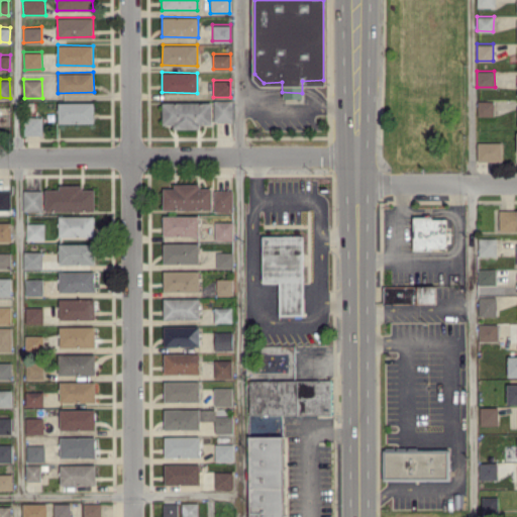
[(232,121),(232,100),(213,100),(214,121),(232,121)]
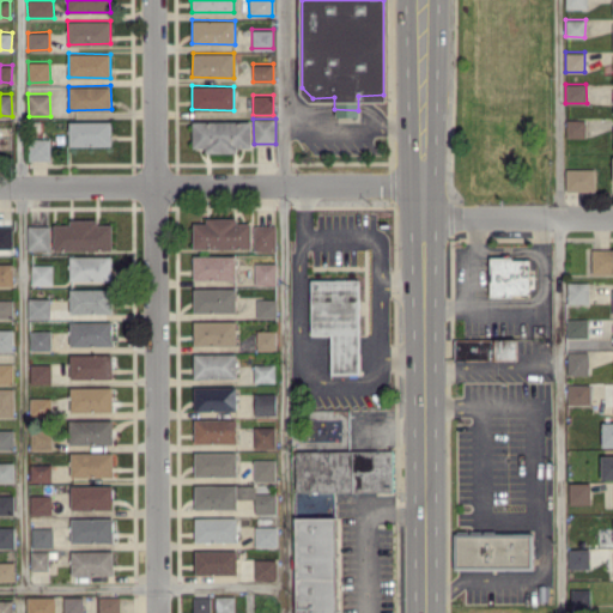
[(252,146),(250,120),(192,121),(193,147),(205,147),(205,152),(237,151),(237,146),(252,146)]
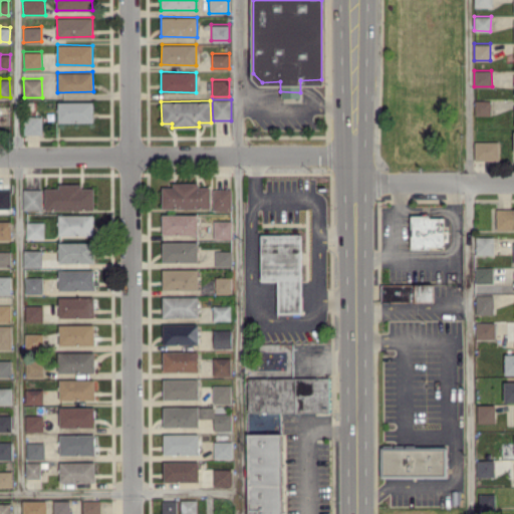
[(490,100),(474,100),(474,114),(490,114),(490,100)]
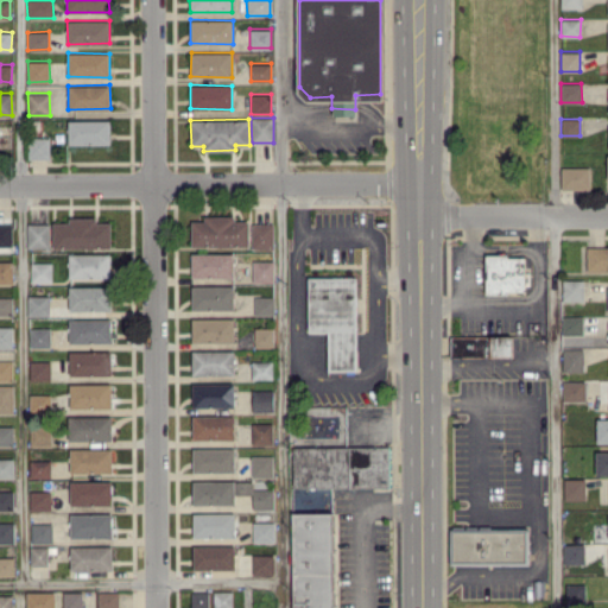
[(69,121),(69,144),(111,144),(109,120),(69,121)]
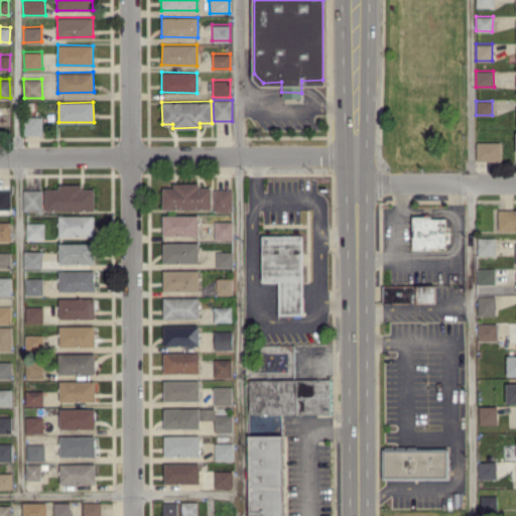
[(42,116),(24,116),(24,134),(42,134),(42,116)]
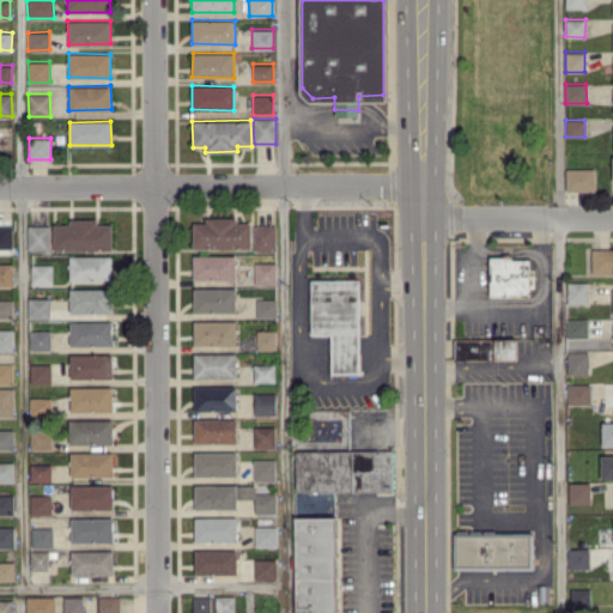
[(565,169),(566,190),(594,190),(594,168),(565,169)]
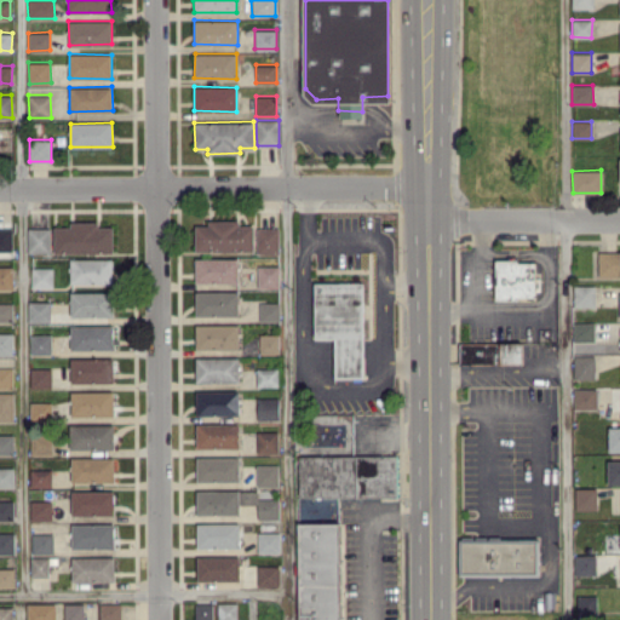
[(254,225),(240,225),(240,220),(207,219),(207,224),(195,224),(195,251),(253,252),(254,225)]
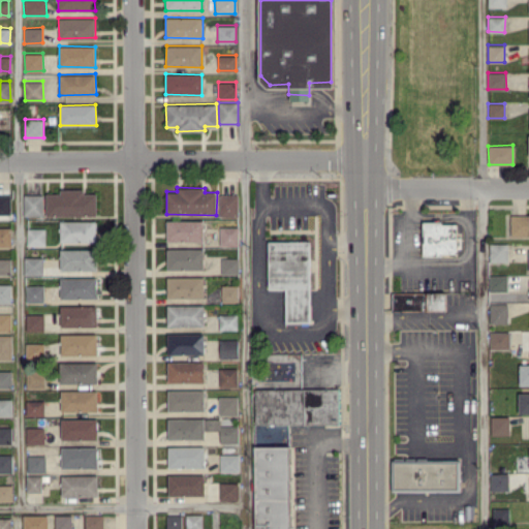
[(96,193),(84,193),(84,189),(60,188),(60,193),(47,193),(47,215),(96,216),(96,193)]
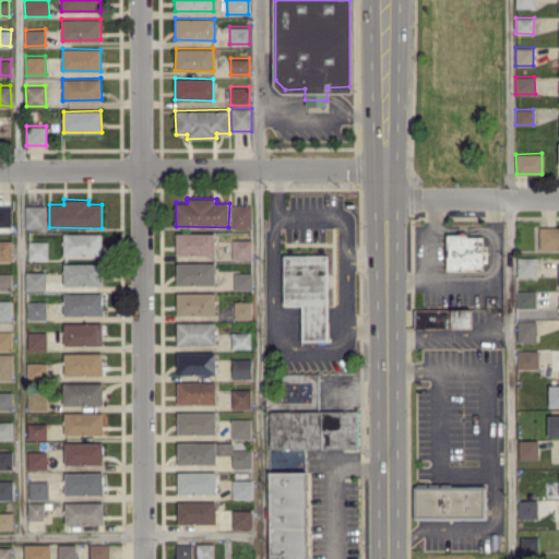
[(0,226),(11,226),(11,205),(0,204),(0,226)]
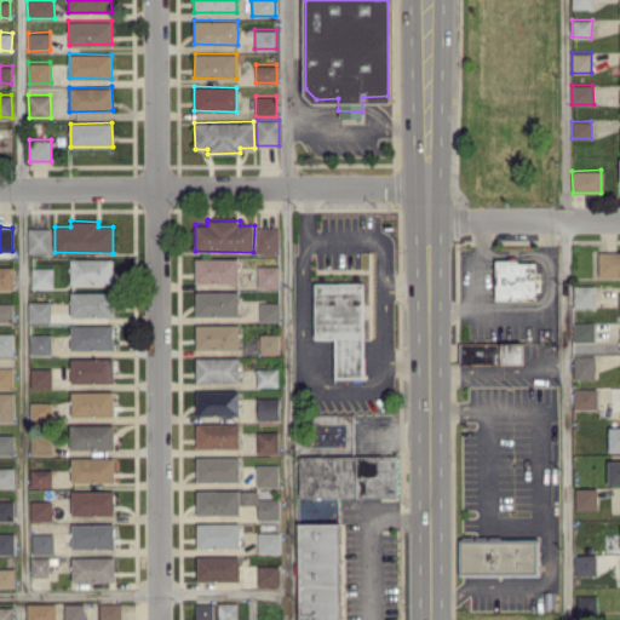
[(50,228),(28,228),(28,252),(50,252),(50,228)]
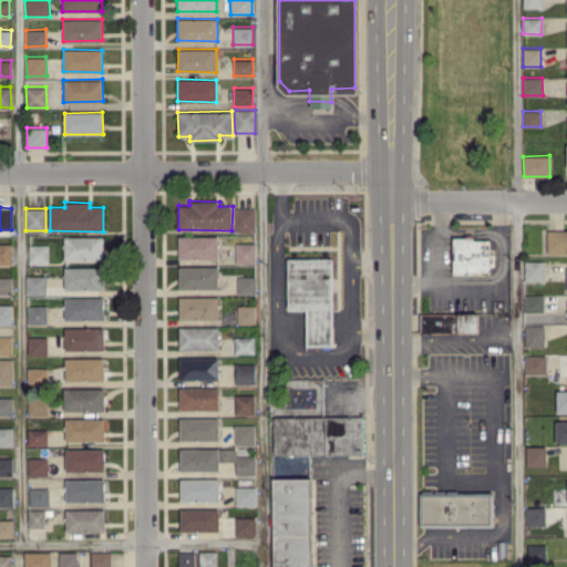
[(235,208),(235,232),(255,232),(255,208),(235,208)]
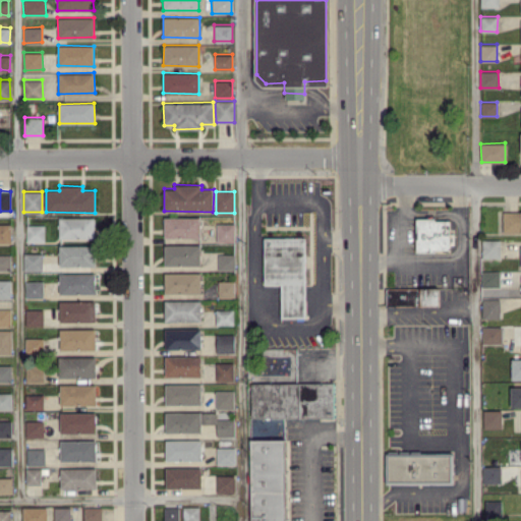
[(503,232),(520,231),(520,211),(503,212),(503,232)]
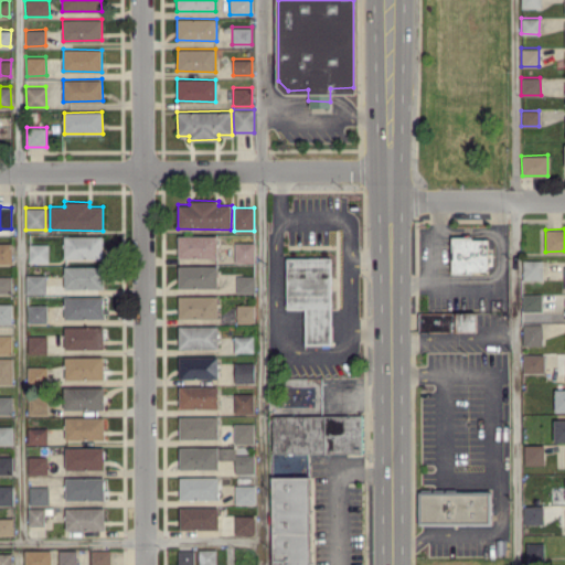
[(217,235),(179,234),(178,257),(216,257),(217,235)]
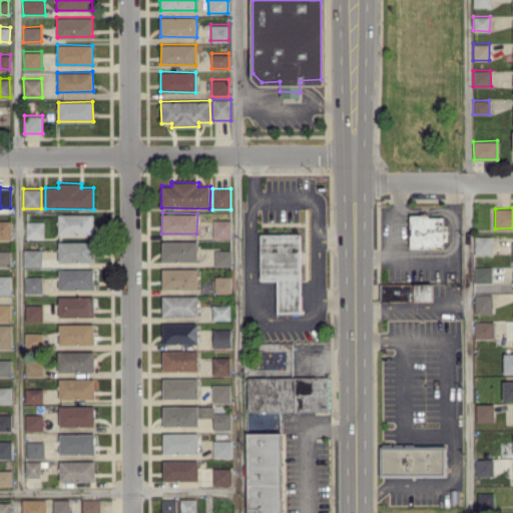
[(93,234),(94,213),(58,213),(58,234),(93,234)]
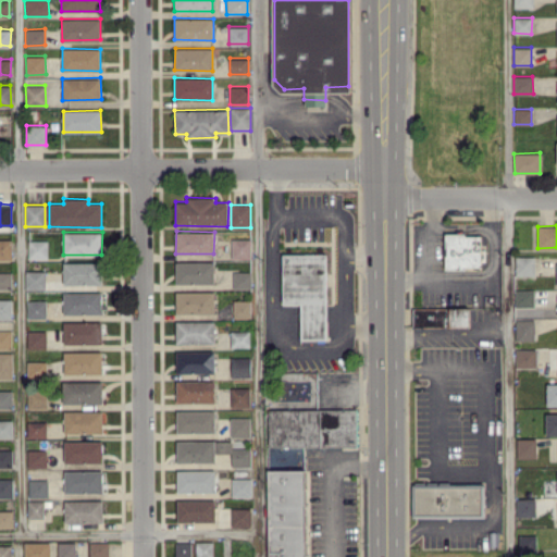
[(445,234),(445,269),(483,269),(483,256),(481,256),(481,234),(445,234)]
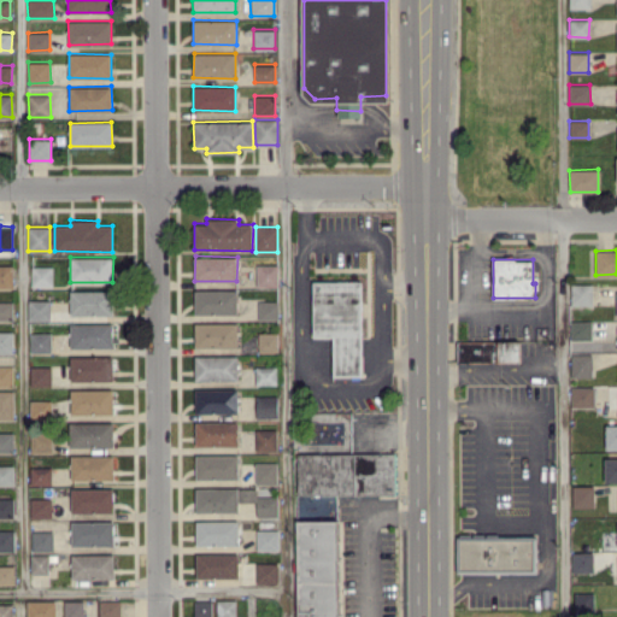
[(0,287),(12,287),(12,264),(0,264),(0,287)]
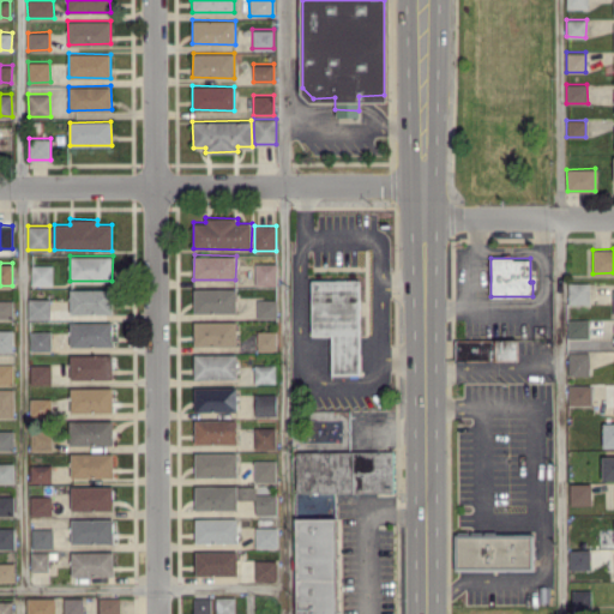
[(276,286),(276,263),(256,263),(254,286),(276,286)]
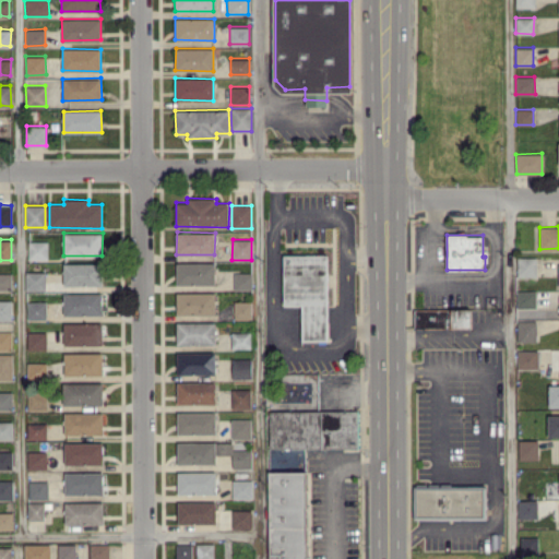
[(47,240),(28,240),(28,259),(47,259),(47,240)]
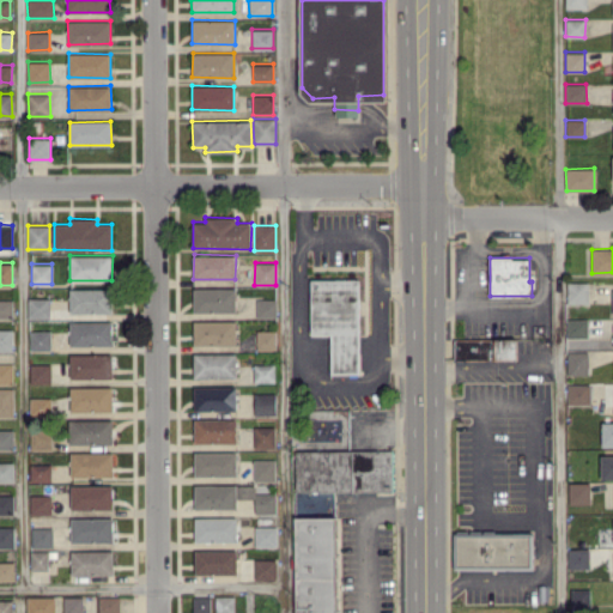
[(311,279),(311,334),(331,334),(332,374),(360,374),(359,279),(311,279)]
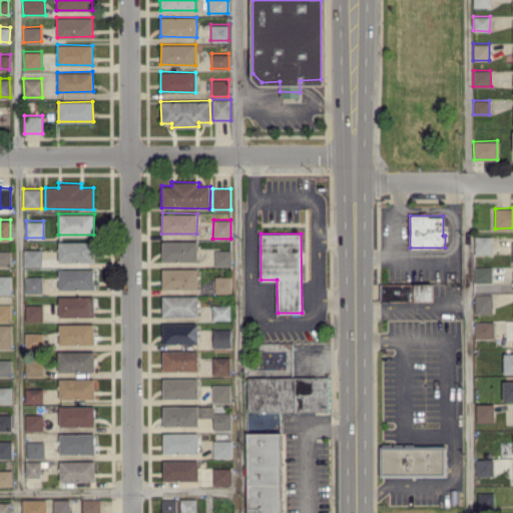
[(493,253),(492,235),(474,235),(475,253),(493,253)]
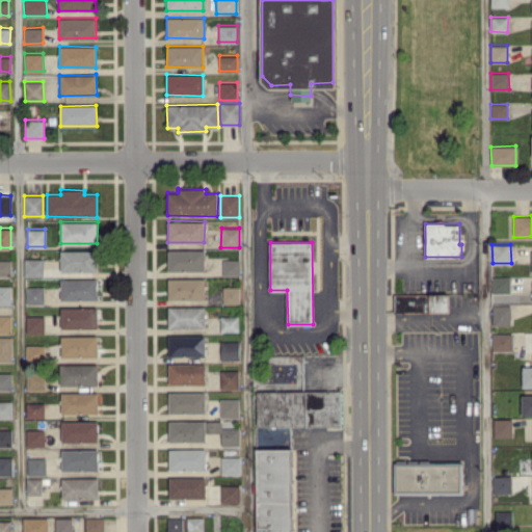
[(98,271),(97,249),(60,250),(60,271),(98,271)]
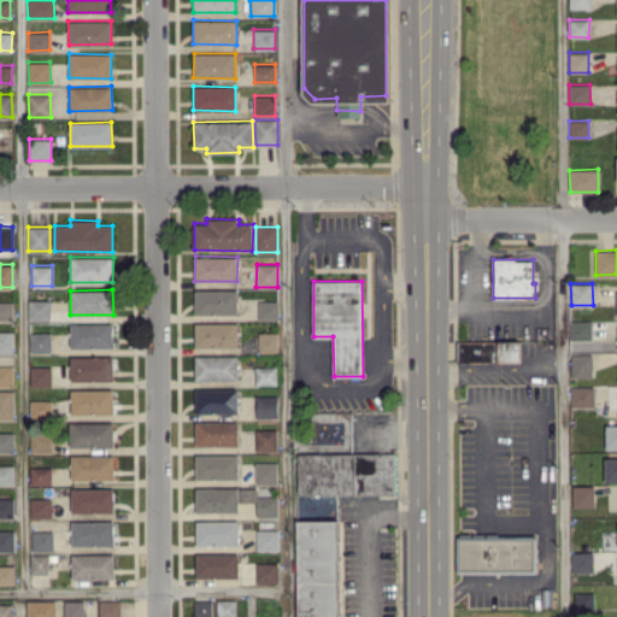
[(236,289),(194,289),(194,315),(236,313),(236,289)]
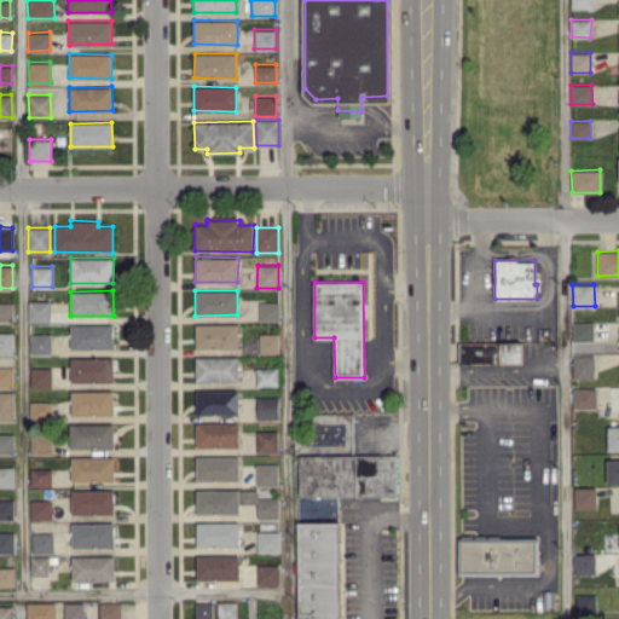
[(50,301),(28,300),(28,320),(50,322),(50,301)]
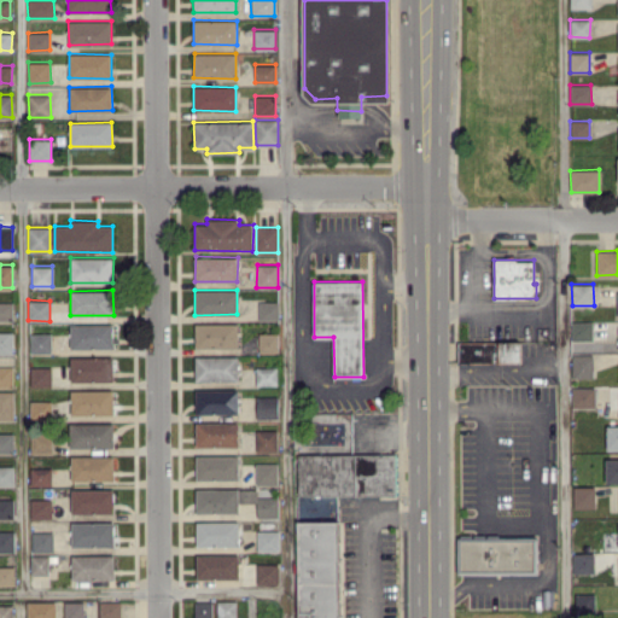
[(12,301),(0,301),(0,320),(13,320),(12,301)]
